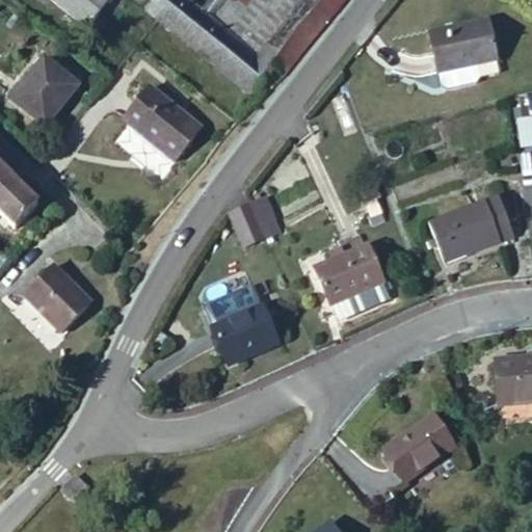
[(51,0),(88,29),(97,18),(110,0),(51,0)]
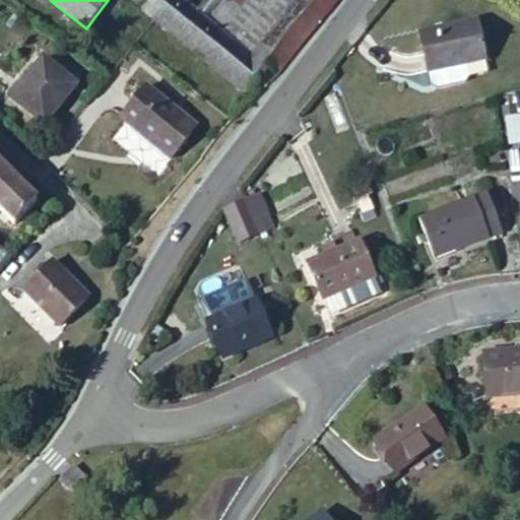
[(247,93),(253,87),(261,94),(282,73),(340,0),(206,0),(196,12),(179,0),(171,0),(154,20),(211,67),(247,93)]
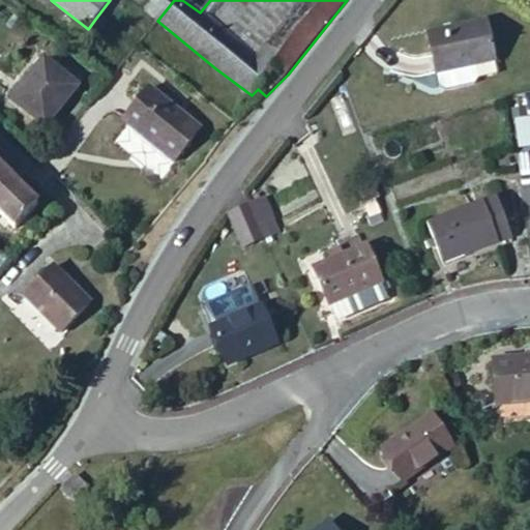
[(105,25),(96,18),(88,29),(97,35),(105,25)]
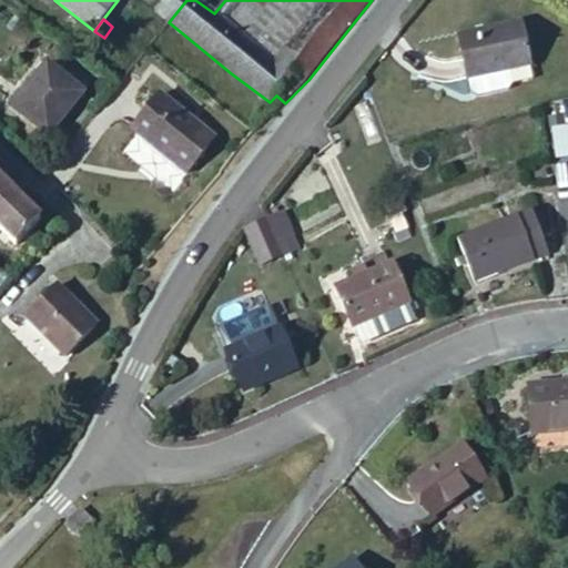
[(520,23),(460,38),(468,78),(509,69),(529,63),(530,63),(520,23)]
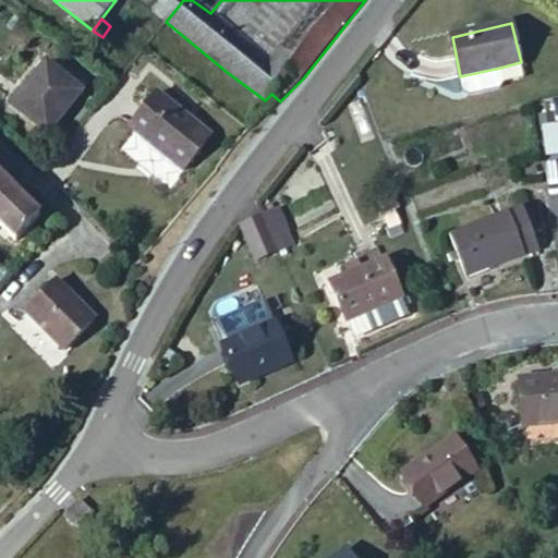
[(13,105),(48,132),(82,89),(67,77),(47,62),(26,88),(22,84),(12,97),(16,100),(13,105)]
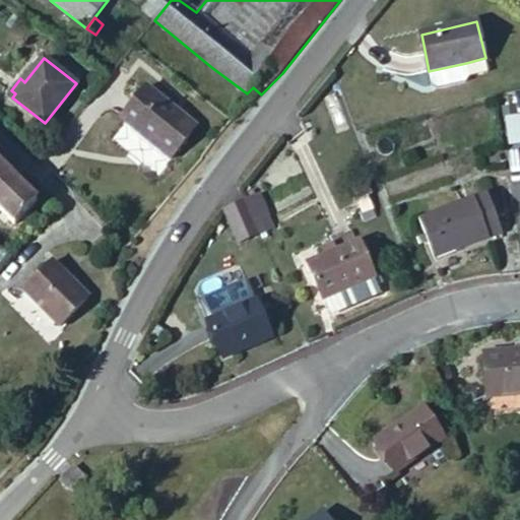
[(484,58),(466,63),(470,77),(488,73),(484,58)]
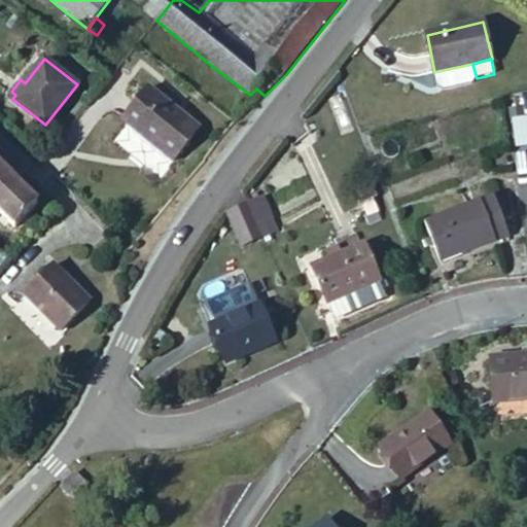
[(69,64),(63,73),(77,84),(84,75),(69,64)]
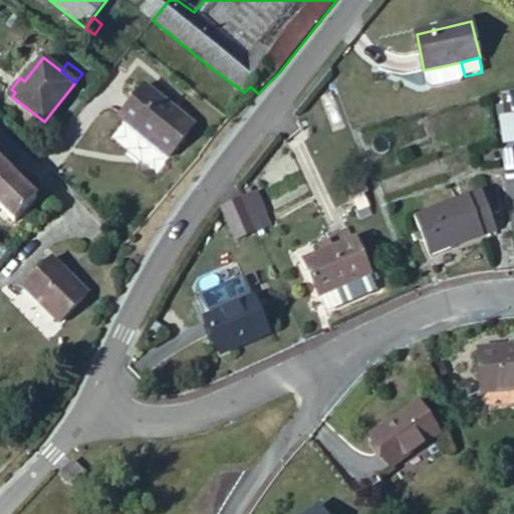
[(434,88),(461,82),(465,76),(461,62),(424,70),(427,83),(434,88)]
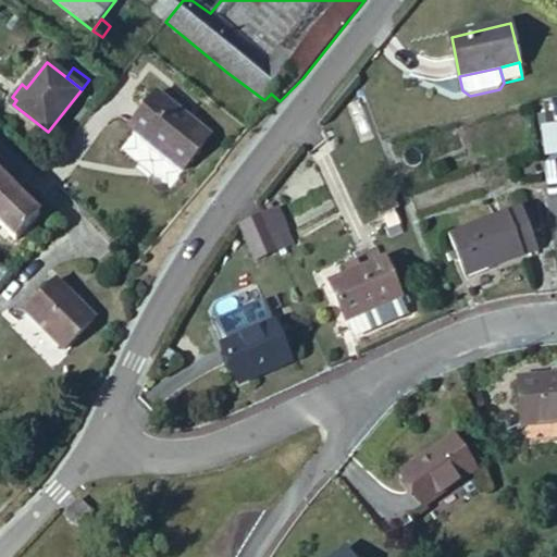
[(158,93),(131,126),(183,169),(211,135),(158,93)]
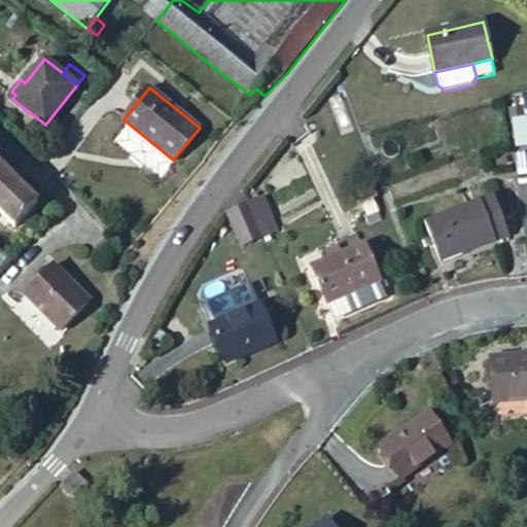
[(0,165),(0,210),(15,225),(38,202),(0,165)]
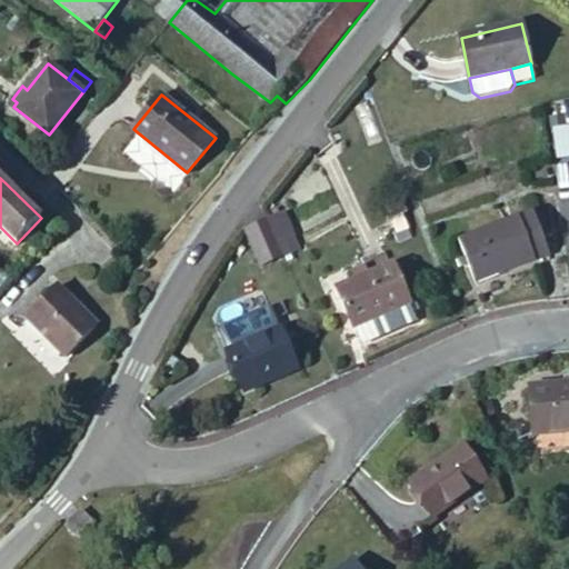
[(551,256),(533,210),(460,239),(478,283),(551,256)]
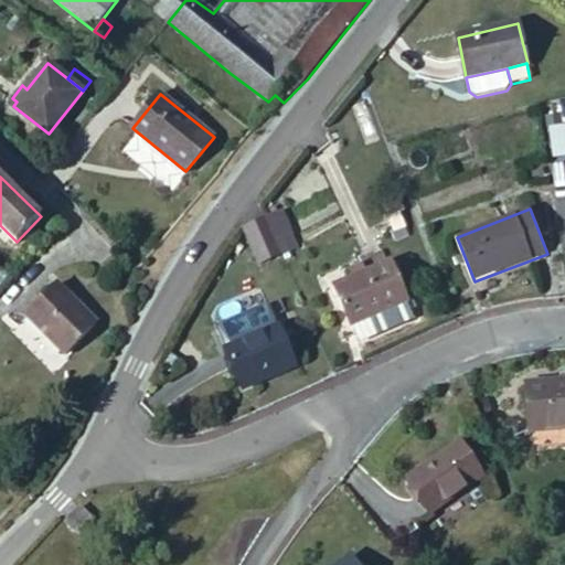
[(283,212),(266,219),(276,242),(283,238),(291,234),(283,212)]
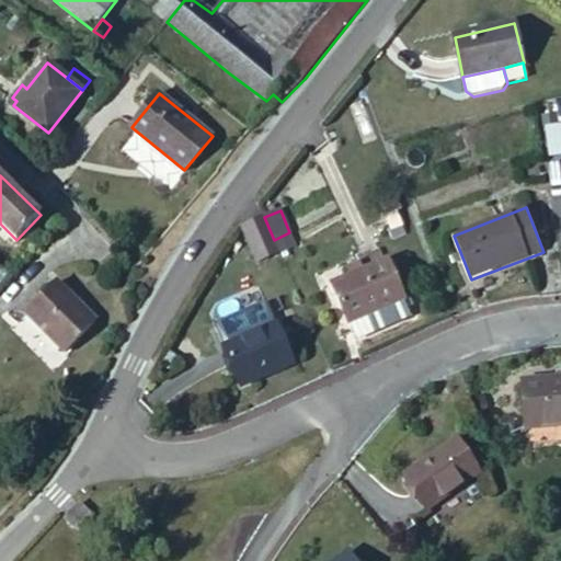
[(264,217),(243,227),(255,256),(277,247),(274,240),(264,217)]
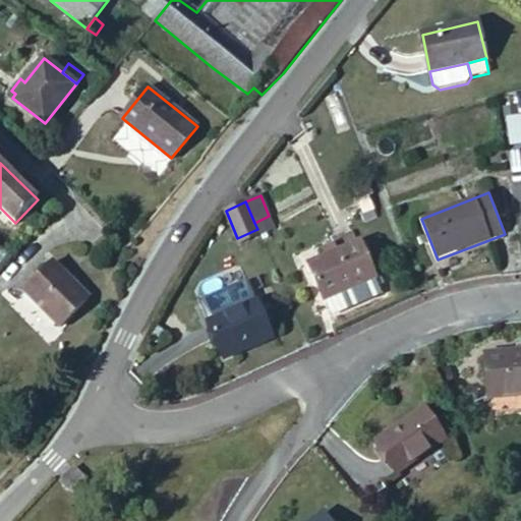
[(261,220),(254,223),(257,229),(261,235),(267,232),(261,220)]
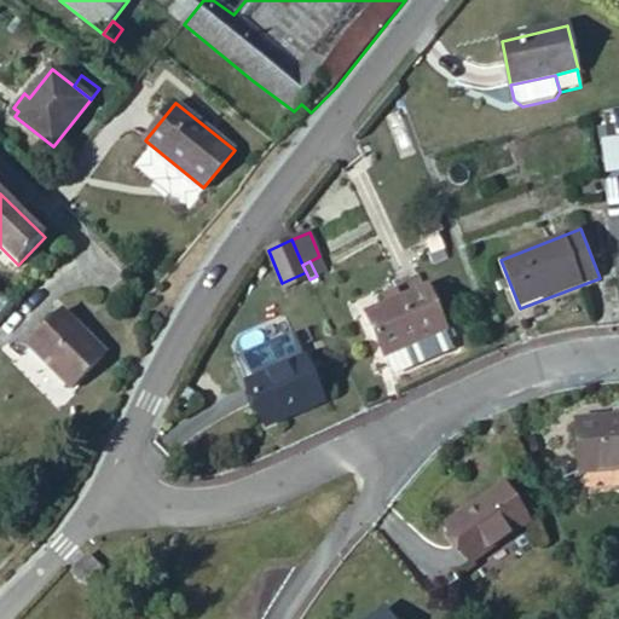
[(310,279),(306,272),(282,283),(285,289),(310,279)]
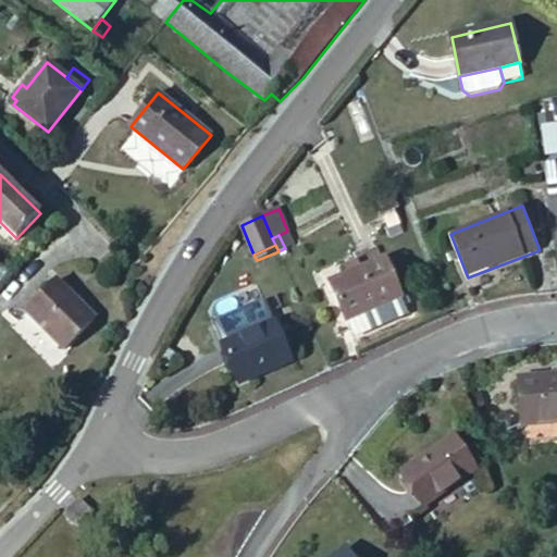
[(383,260),(379,251),(358,260),(359,264),(361,269),(383,260)]
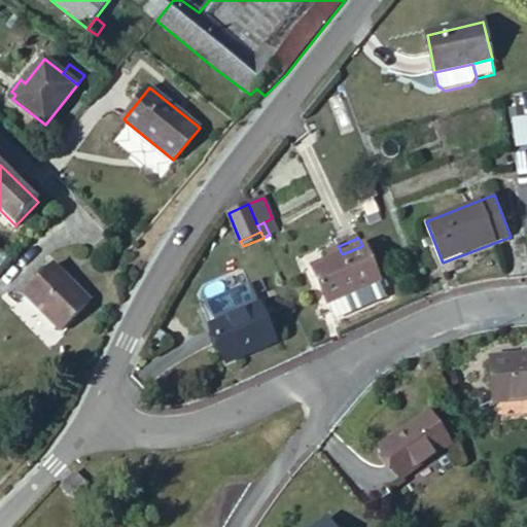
[(312,267),(328,303),(328,302),(346,294),(380,280),(381,280),(365,245),(362,246),(342,254),(340,250),(330,253),(332,259),(312,267)]
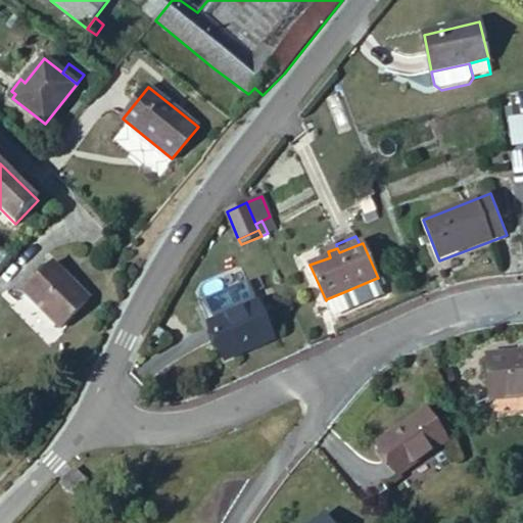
[(52,264),(26,292),(62,326),(89,298),(52,264)]
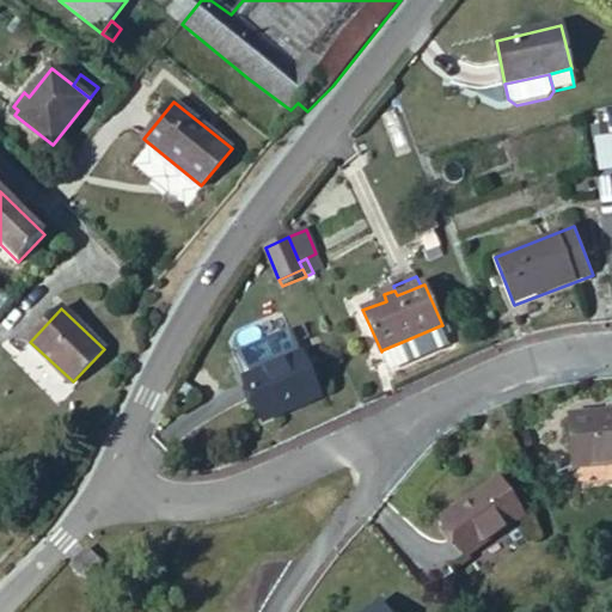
[(441,325),(402,342),(409,359),(442,346),(444,348),(454,343),(450,332),(446,335),(441,325)]
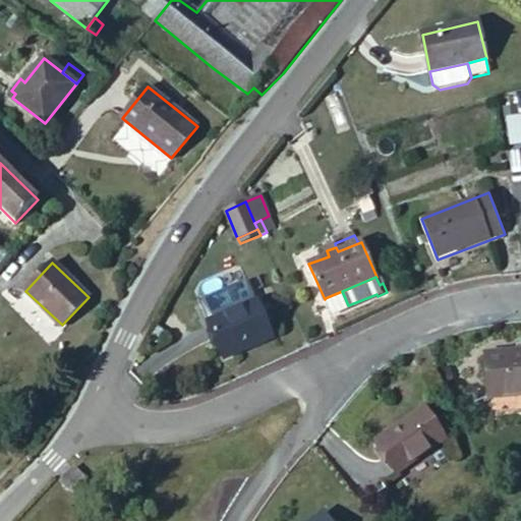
[(342,291),(325,298),(332,312),(348,305),(342,291)]
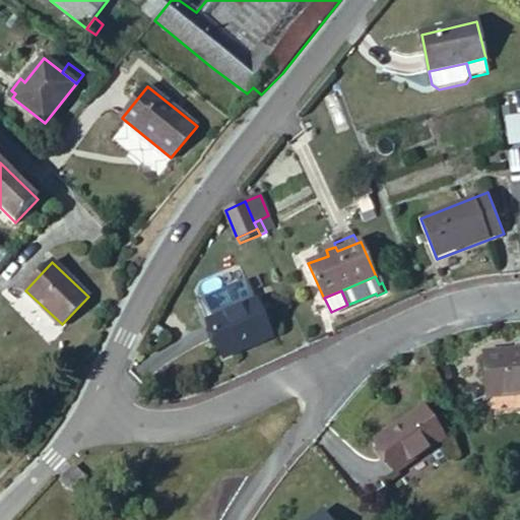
[(272,336),(256,302),(207,322),(223,359),(272,336)]
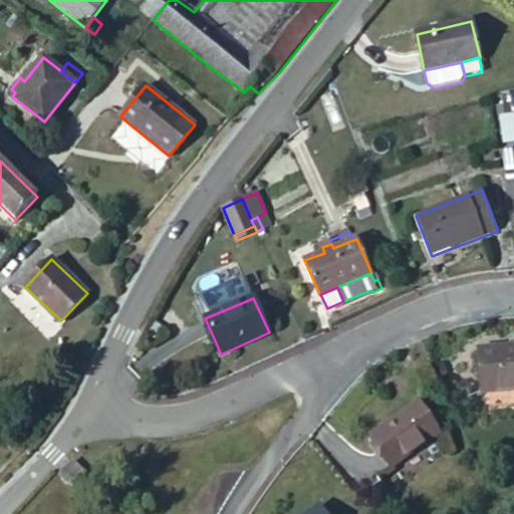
[(513,348),(480,350),(483,391),(513,389),(513,348)]
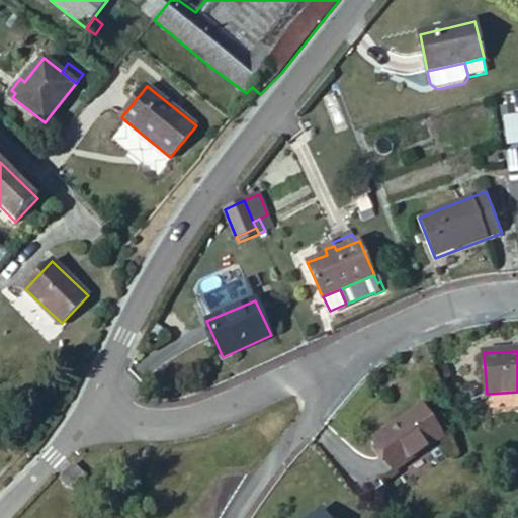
[(475,402),(473,389),(462,389),(463,403),(475,402)]
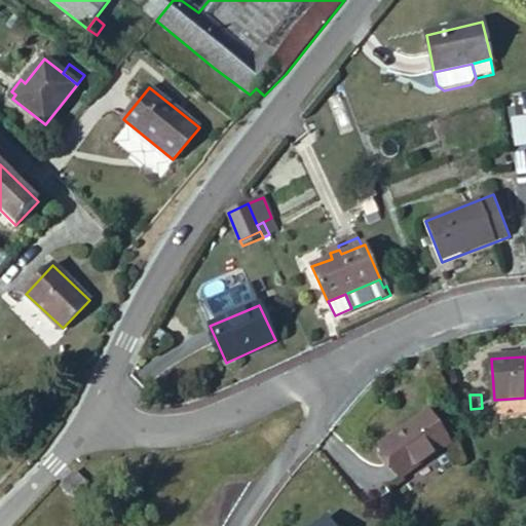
[(427,414),(379,447),(400,478),(449,444),(427,414)]
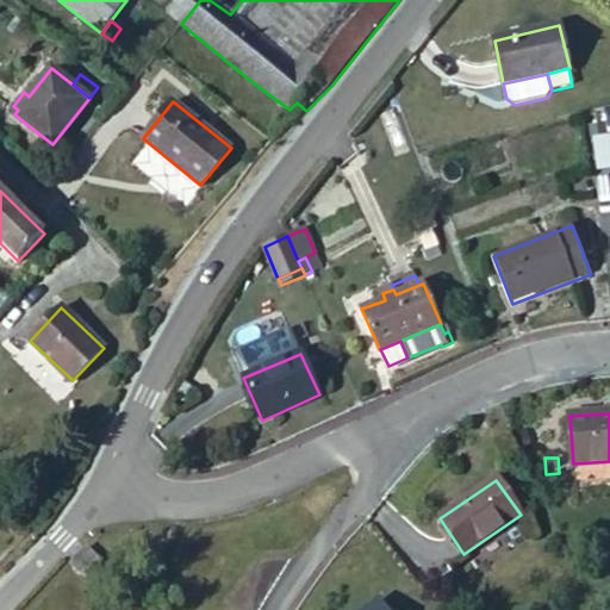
[(72,564),(91,580),(106,564),(87,547),(74,560),(72,564)]
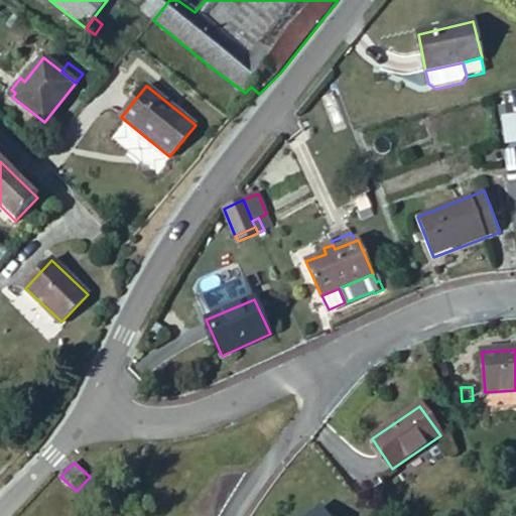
[(356,494),(360,500),(370,493),(366,487),(356,494)]
